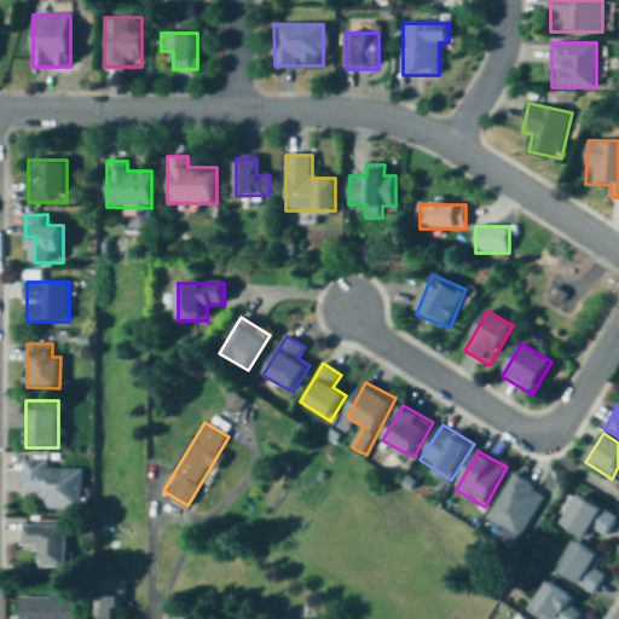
[(48,469),(48,461),(21,461),(21,495),(40,495),(40,509),(82,509),(82,469),(48,469)]
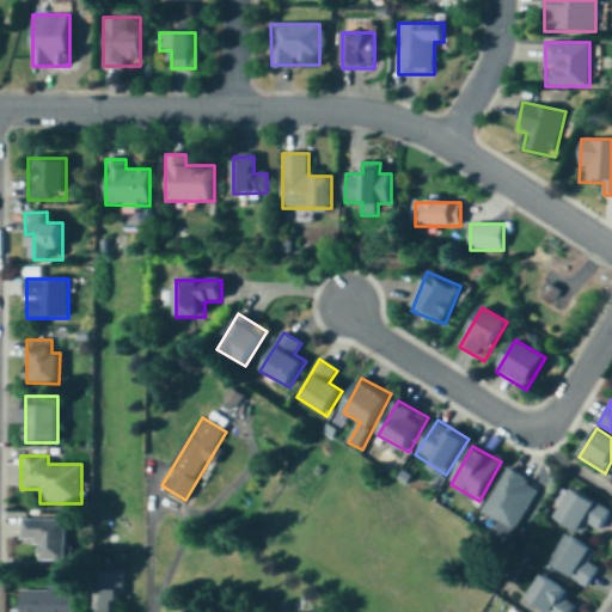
[(481,512),(513,532),(540,489),(508,467),(481,512)]
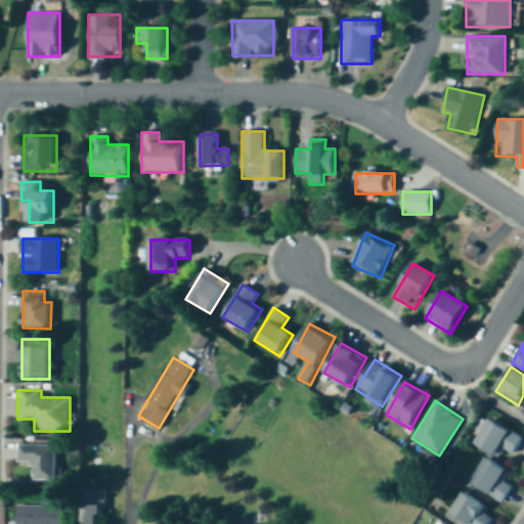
[(505,450),(512,454),(522,438),(490,419),(475,443),(500,457),(505,450)]
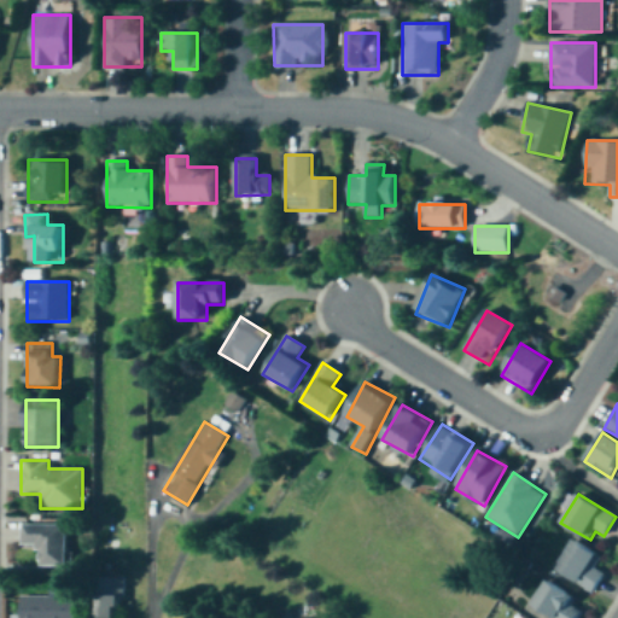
[(39,567),(68,567),(68,525),(21,525),(21,548),(39,548),(39,567)]
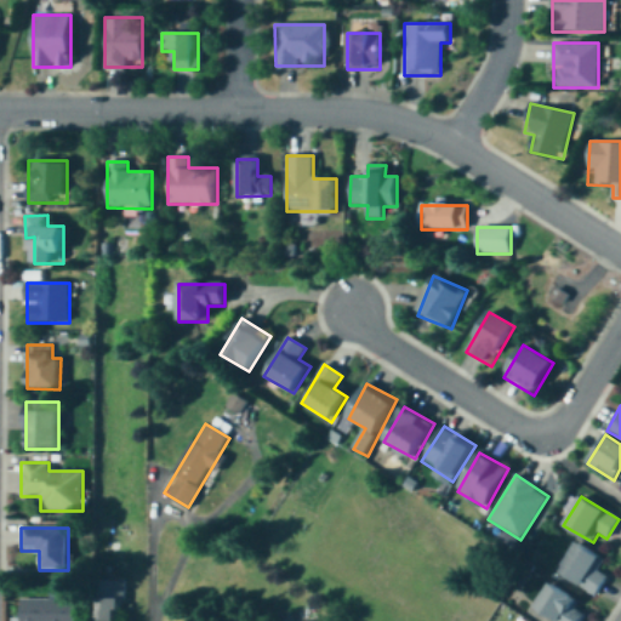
[(604,559),(576,542),(558,571),(596,594),(608,576),(598,570),(604,559)]
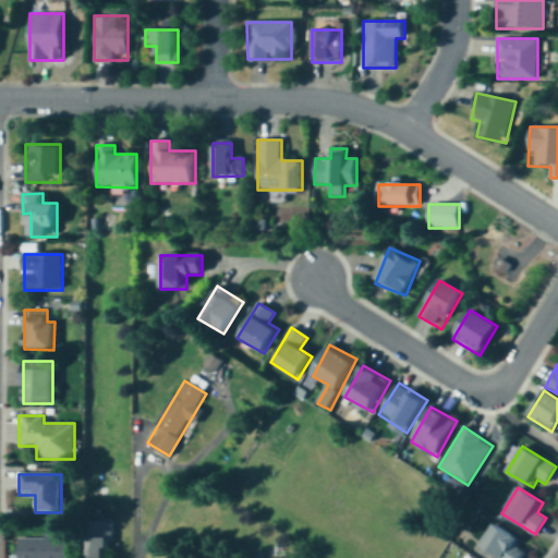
[(521,542),(492,521),(476,542),(499,557),(521,557),(525,554),(517,547),(521,542)]
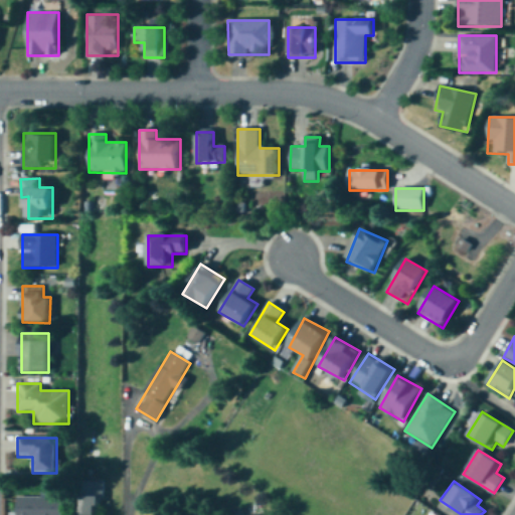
[(102,514),(103,482),(80,482),(79,514),(102,514)]
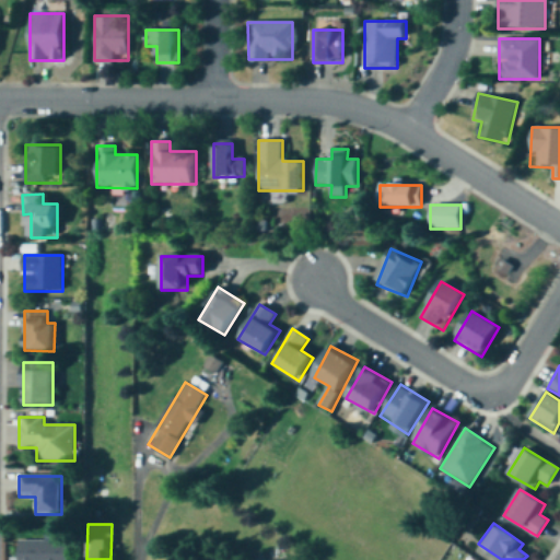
[(16,559),(69,559),(70,541),(18,540),(16,559)]
